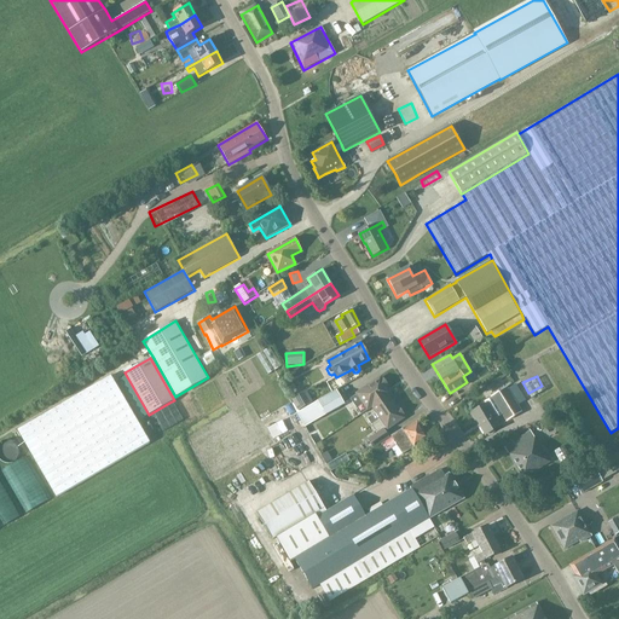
[(56,499),(149,445),(109,377),(16,432),(56,499)]
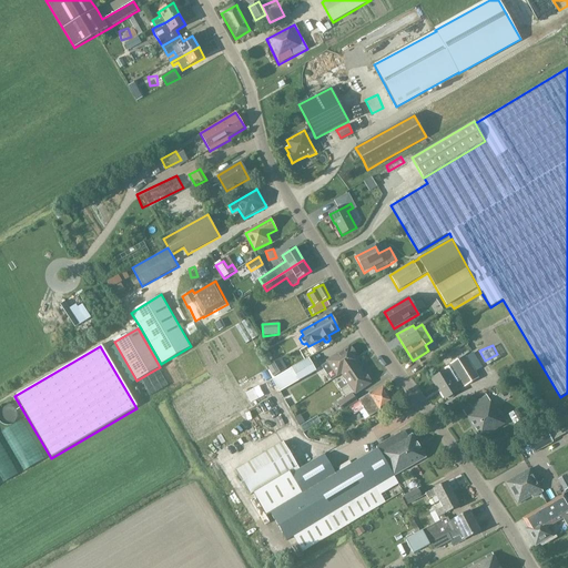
[(348,346),(321,366),(326,374),(332,371),(336,377),(336,376),(341,374),(356,363),(356,364),(358,362),(354,355),(355,354),(352,348),(351,350),(348,346)]
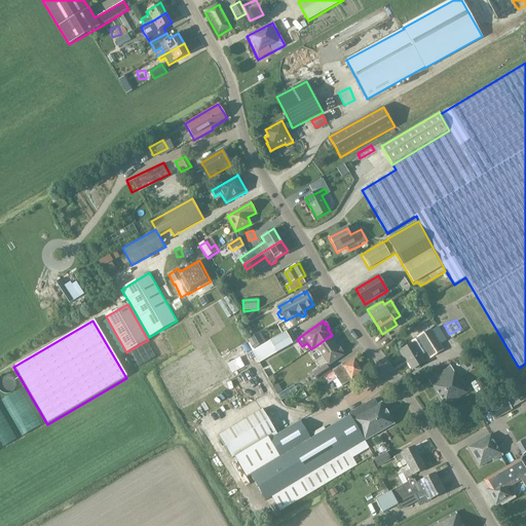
[(452,345),(445,335),(438,324),(434,327),(416,337),(429,359),(452,345)]
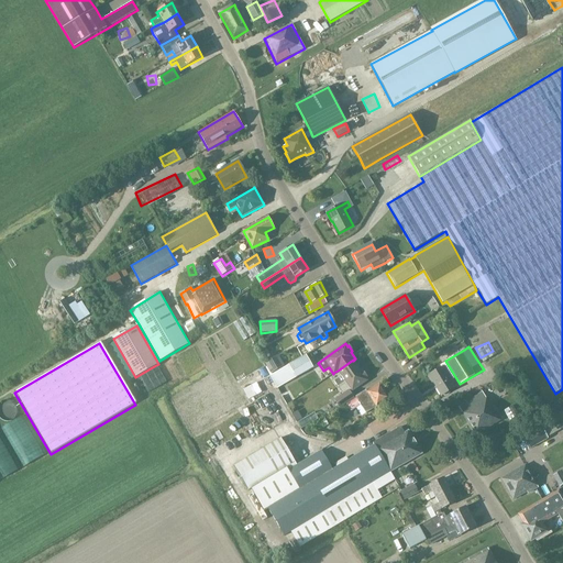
[(306,355),(271,376),(278,388),(297,377),(313,367),(306,355)]
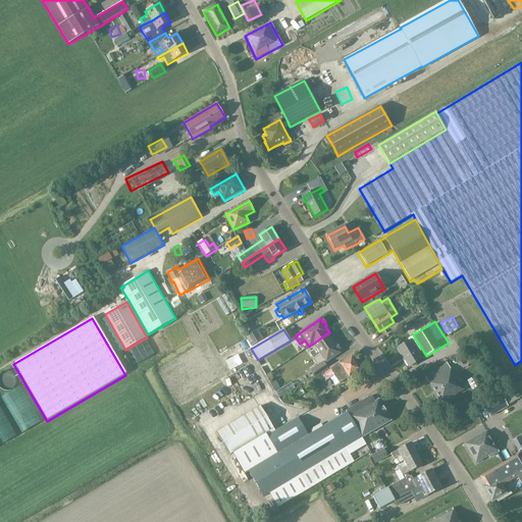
[(334,346),(327,334),(327,333),(313,344),(316,348),(309,353),(313,359),(320,354),(326,362),(341,353),(338,351),(341,350),(336,345),(334,346)]
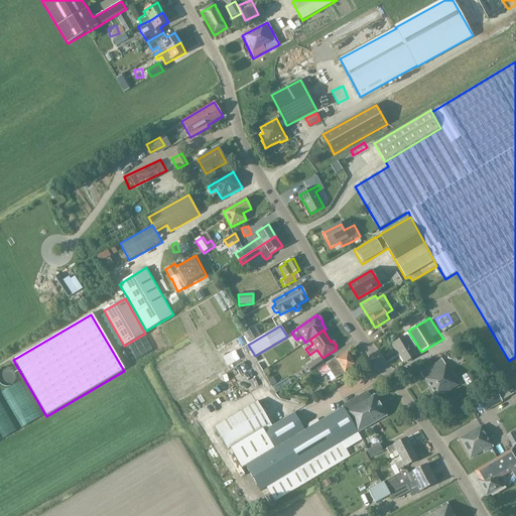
[(392,345),(399,357),(400,356),(404,362),(417,355),(406,336),(392,345)]
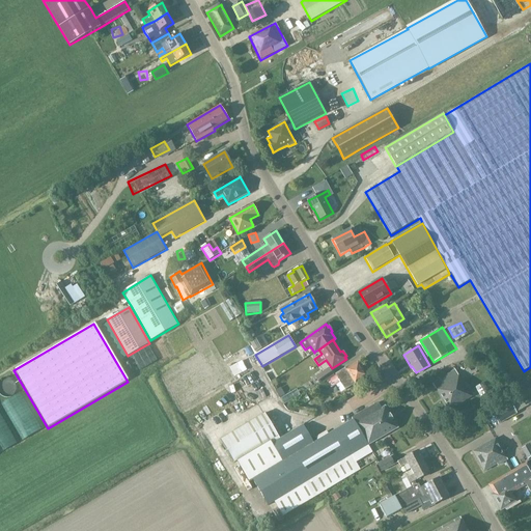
[(235,359),(223,366),(228,375),(241,369),(235,359)]
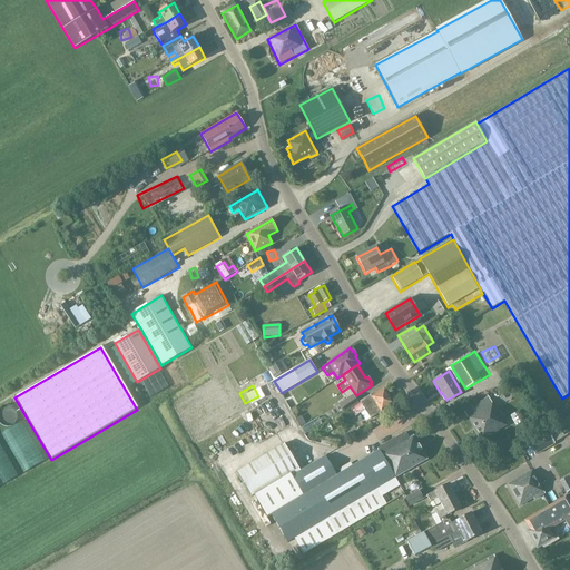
[(370,395),(357,403),(350,408),(355,416),(365,411),(371,419),(394,403),(385,390),(372,399),(370,395)]
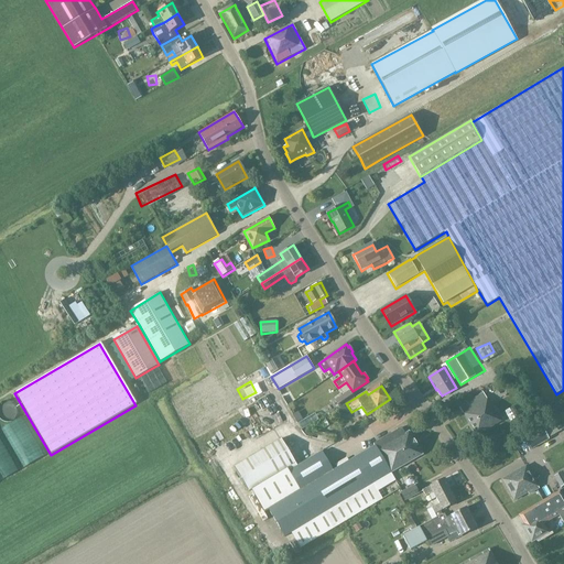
[(346,403),(354,399),(349,391),(335,400),(339,408),(346,403)]
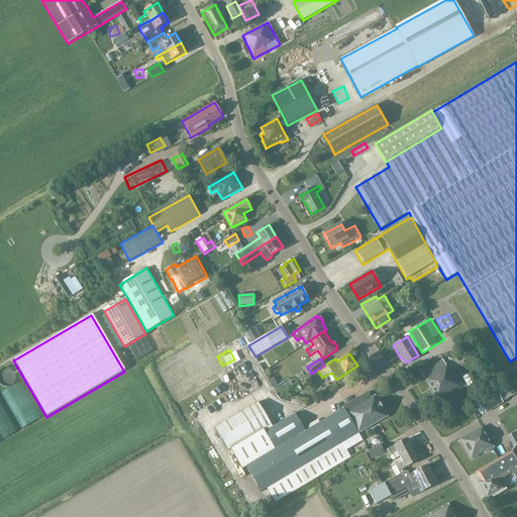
[(436,400),(459,387),(442,359),(420,374),(436,400)]
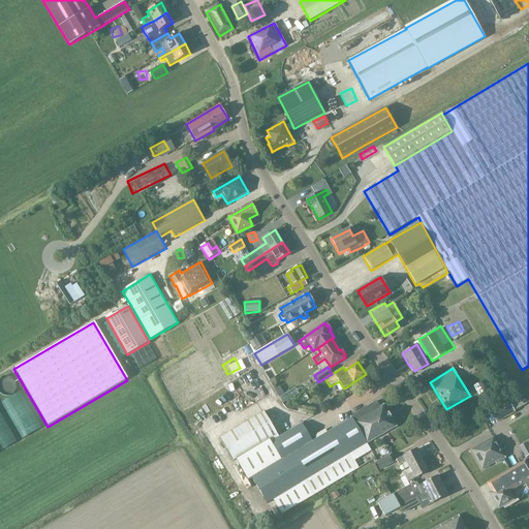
[(278,402),(293,393),(290,386),(274,395),(278,402)]
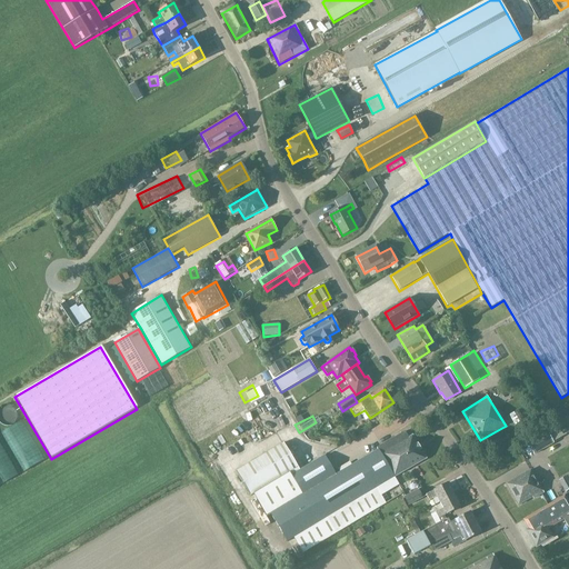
[(0,426),(0,429),(20,468),(40,458),(32,443),(26,447),(18,432),(23,430),(17,418),(0,426)]
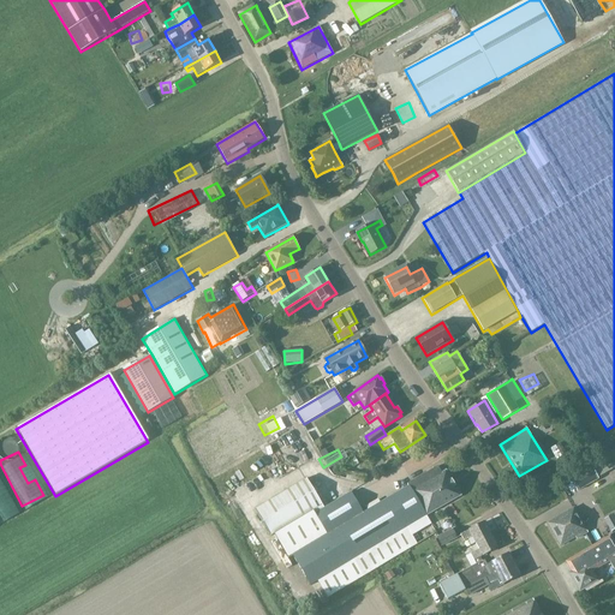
[(330,475),(352,463),(348,457),(327,469),(330,475)]
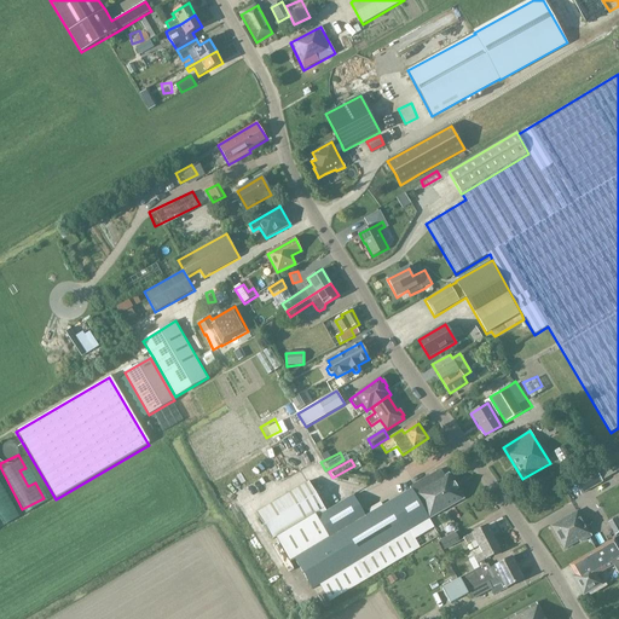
[(594,467),(572,479),(582,495),(602,482),(594,467)]
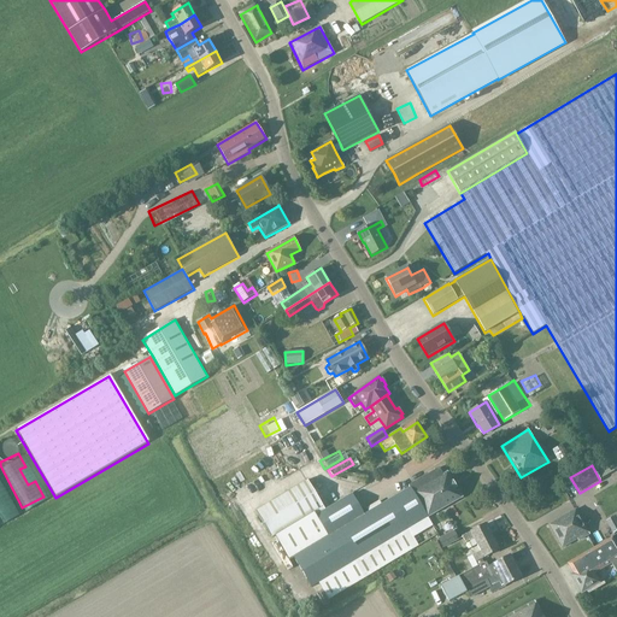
[(276,536),(289,560),(293,557),(311,588),(318,583),(328,600),(356,583),(436,534),(428,518),(463,498),(447,472),(442,475),(439,468),(409,485),(409,487),(364,515),(352,494),(325,510),(307,480),(256,511),(271,539),(276,536)]
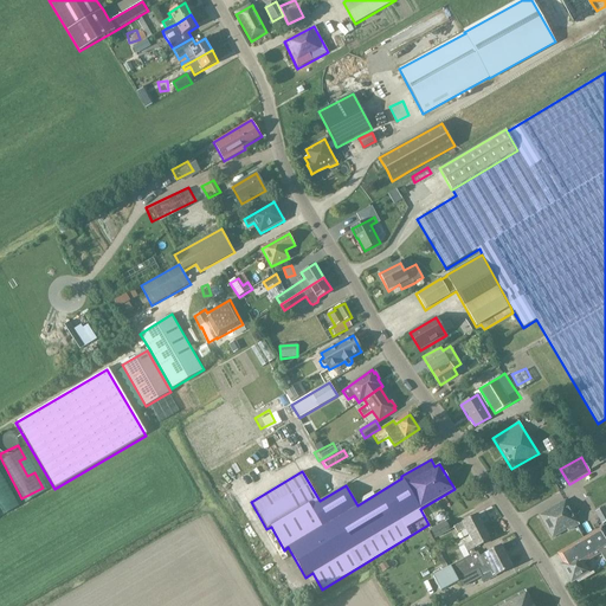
[(227,485),(232,483),(225,472),(220,476),(227,485)]
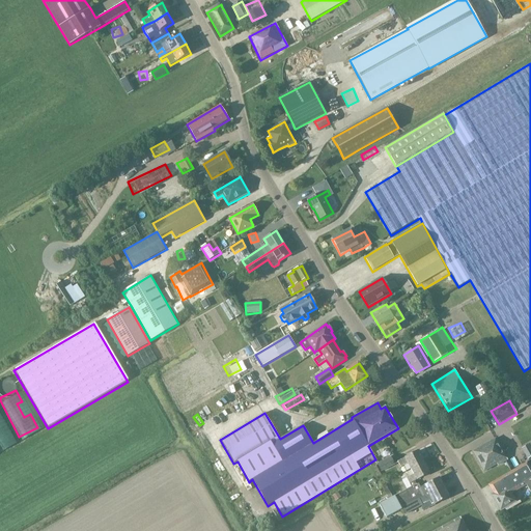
[(483,472),(497,465),(498,466),(508,460),(495,439),(472,451),(483,472)]
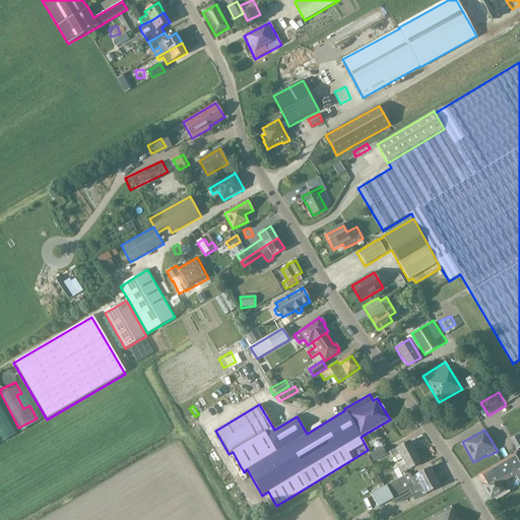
[(507,438),(512,449),(519,445),(519,441),(517,434),(507,438)]
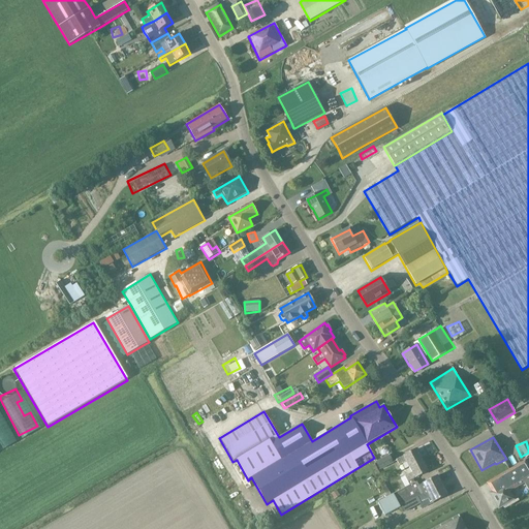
[(408,467),(422,460),(416,449),(396,460),(399,465),(405,462),(408,467)]
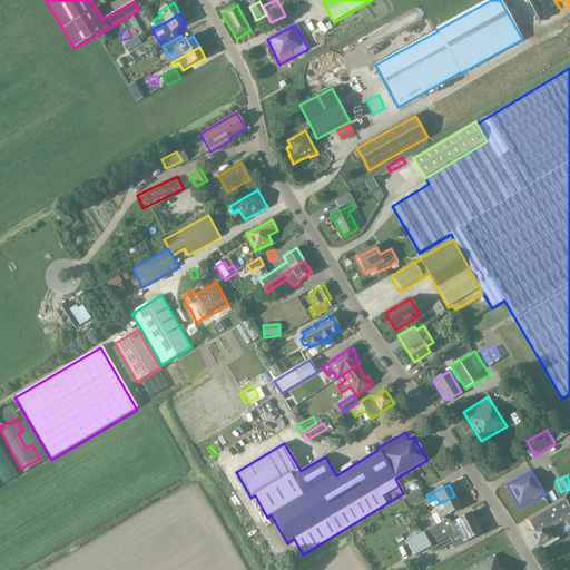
[(419,490),(404,498),(409,507),(424,499),(419,490)]
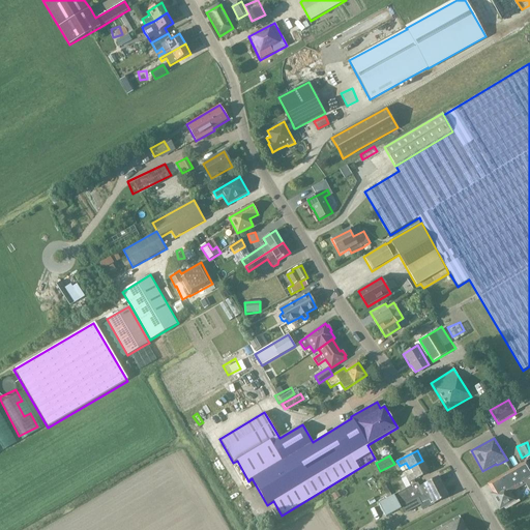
[(422,461),(409,468),(412,474),(401,480),(406,489),(415,483),(414,480),(429,473),(422,461)]
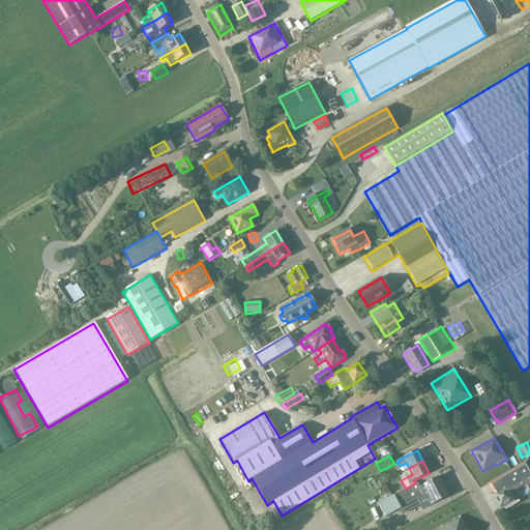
[(517,467),(487,484),(492,493),(491,494),(499,509),(517,500),(511,492),(520,488),(525,484),(528,482),(529,486),(529,466),(527,462),(526,461),(517,467)]
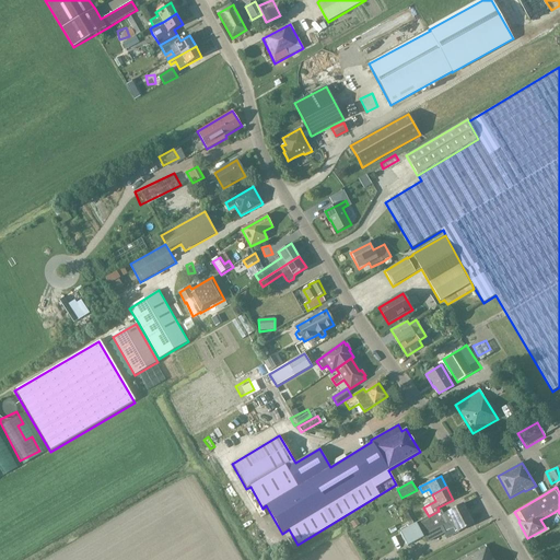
[(441,511),(400,533),(407,547),(423,538),(426,544),(444,534),(446,539),(474,525),(463,504),(446,513),(443,515),(441,511)]
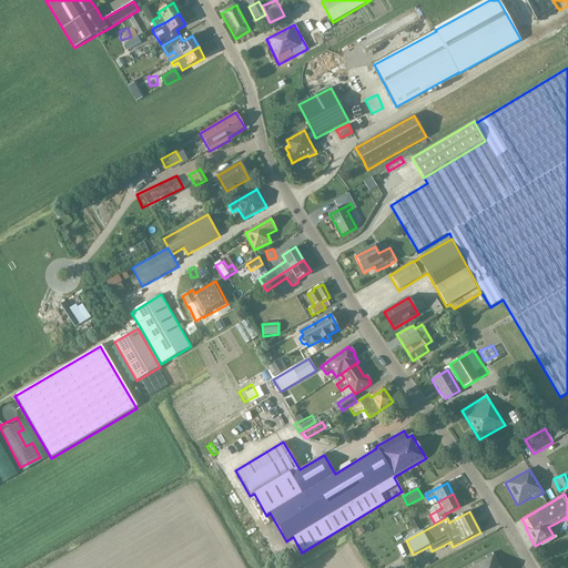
[(462,567),(500,567),(493,553),(462,567)]
